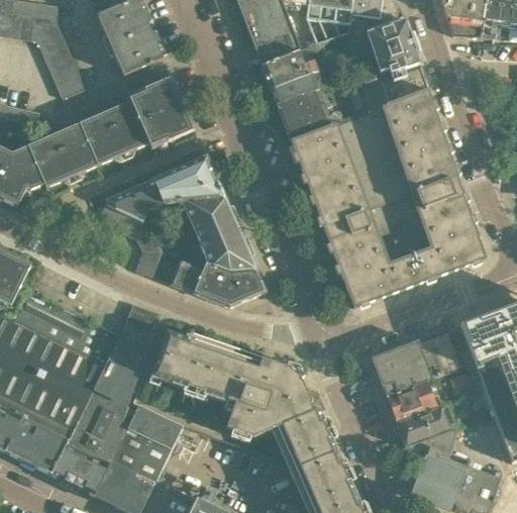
[(1,0),(0,10),(8,11),(10,0),(1,0)]
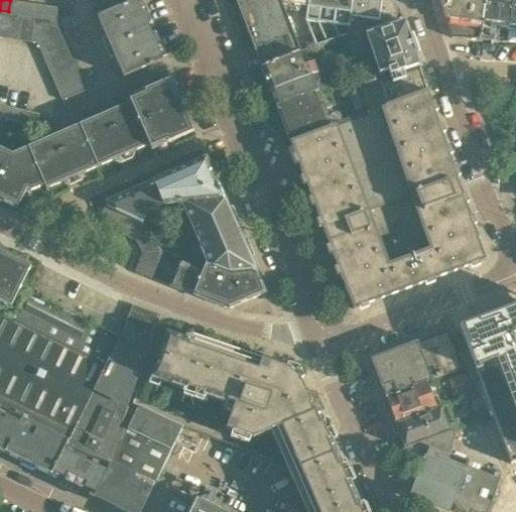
[(10,0),(8,11),(16,12),(18,0),(10,0)]
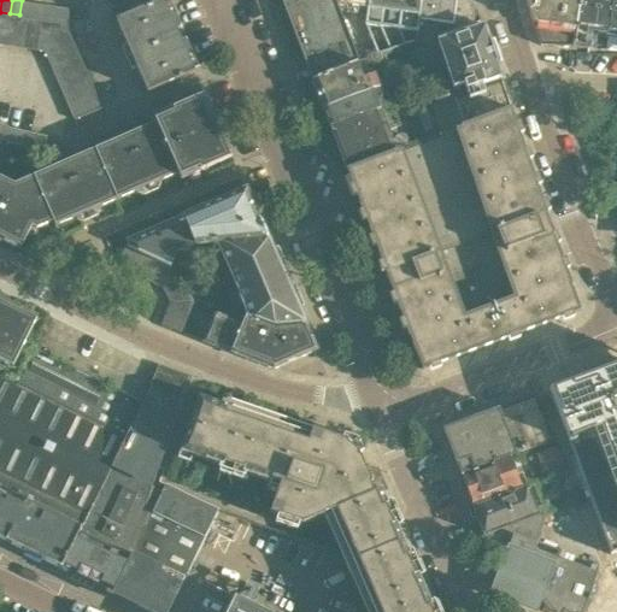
[(19,15),(24,15),(29,16),(31,0),(22,0),(19,15)]
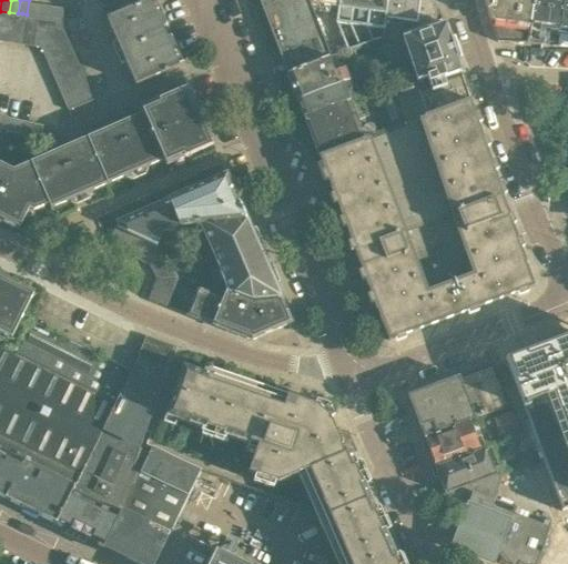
[(29,0),(27,14),(34,16),(37,1),(29,0)]
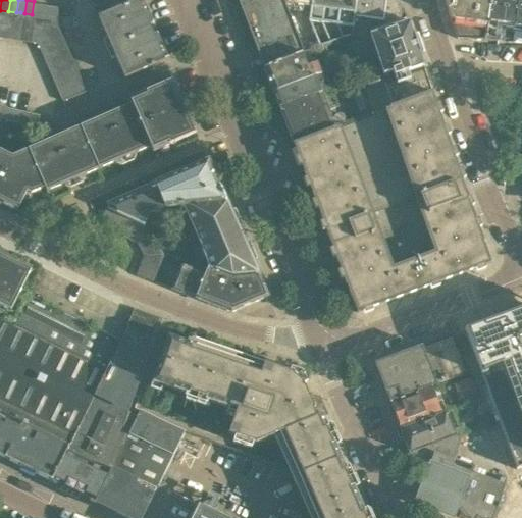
[(129,0),(109,9),(98,14),(111,44),(150,27),(138,0),(129,0)]
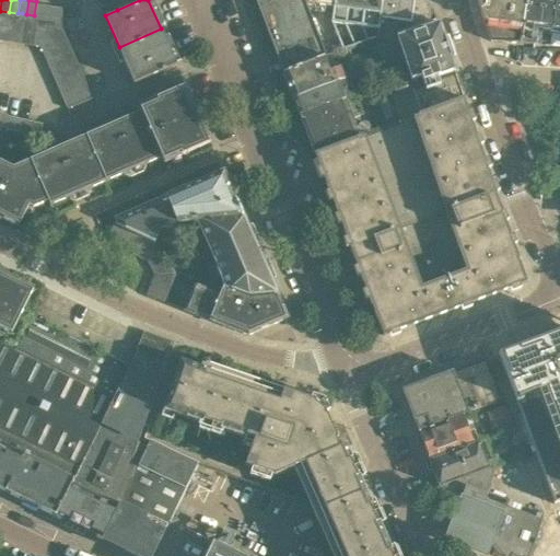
[(118,0),(117,10),(139,0),(118,0)]
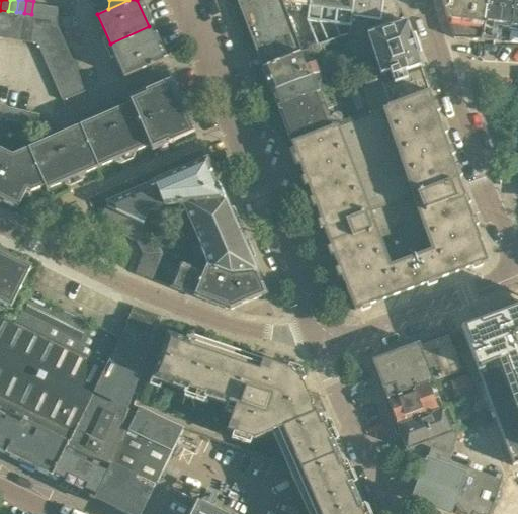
[(237,0),(261,64),(309,46),(300,48),(291,23),(284,5),(282,0),(237,0)]
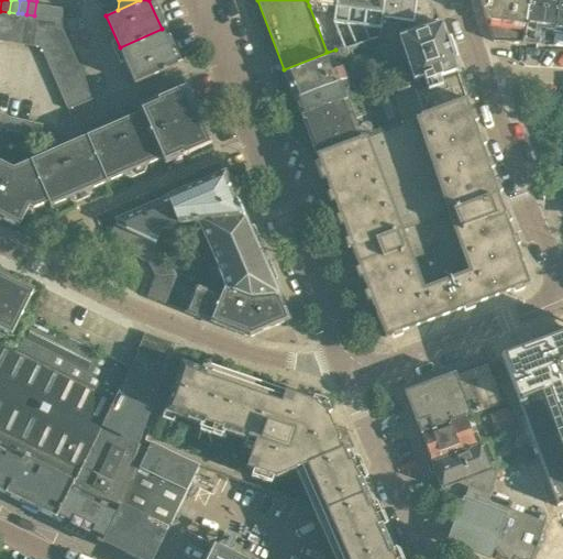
[(378,33),(383,0),(335,0),(333,19),(344,45),(378,33)]
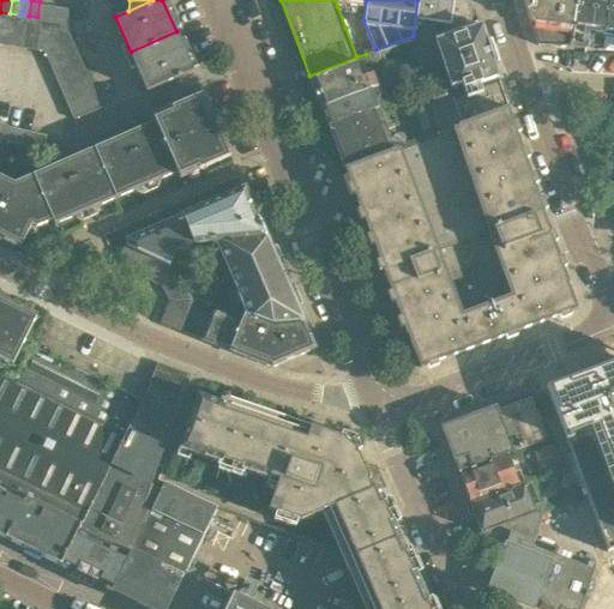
[(432,30),(435,38),(462,30),(457,16),(452,16),(455,0),(417,0),(413,36),(432,30)]
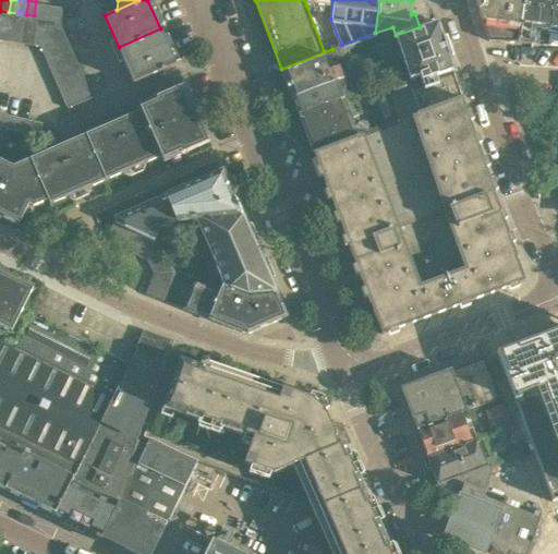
[(487,36),(502,37),(517,38),(522,0),(476,0),(487,36)]
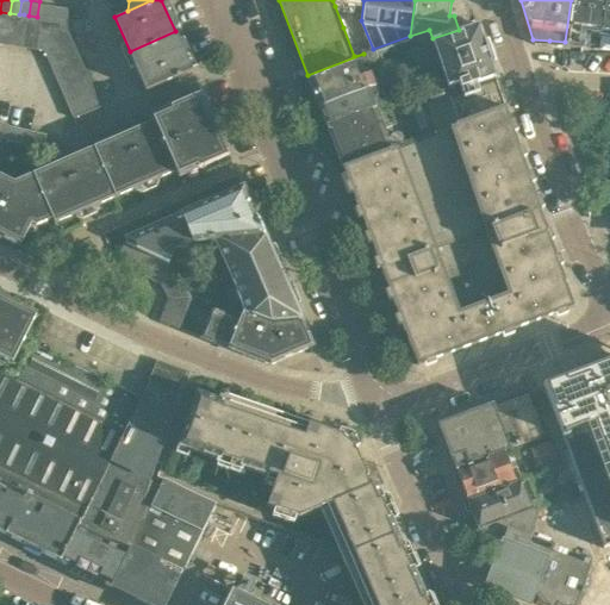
[(571,0),(565,39),(580,42),(598,44),(601,29),(604,0),(571,0)]
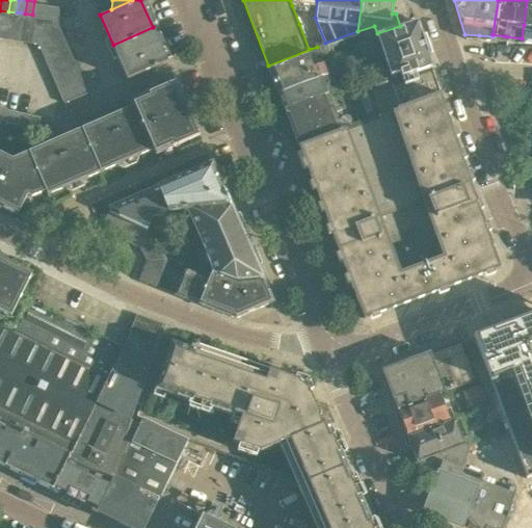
[(527,0),(524,25),(522,38),(531,40),(531,0),(527,0)]
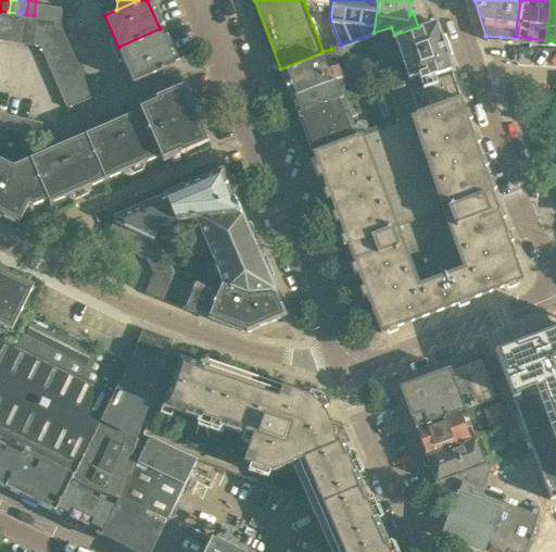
[(34,15),(35,15),(42,16),(45,2),(36,1),(34,15)]
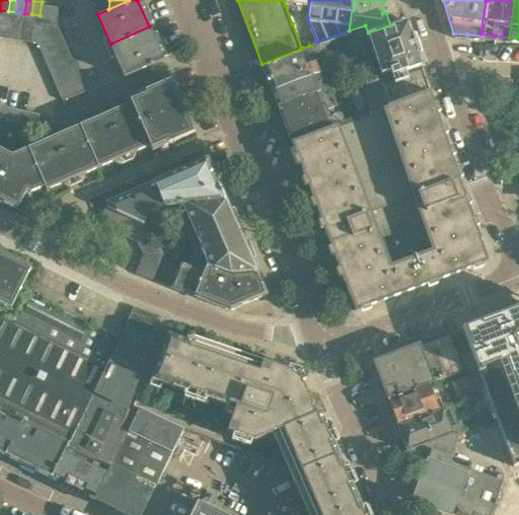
[(48,16),(50,3),(42,2),(40,15),(48,16)]
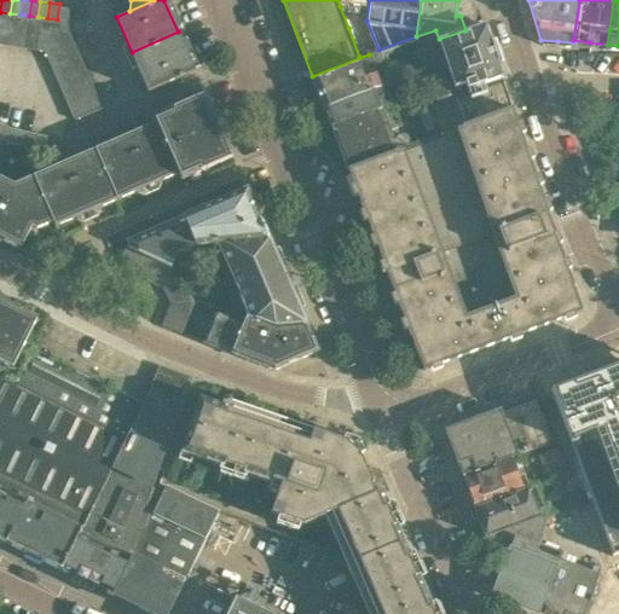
[(59,4),(57,19),(65,21),(67,21),(69,5),(59,4)]
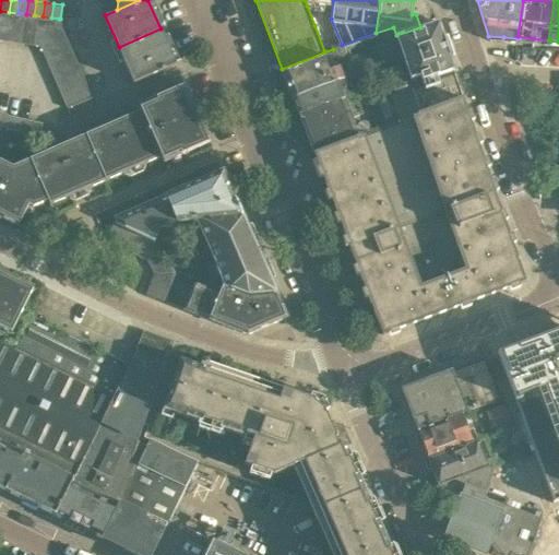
[(314,25),(317,24),(319,7),(307,6),(314,25)]
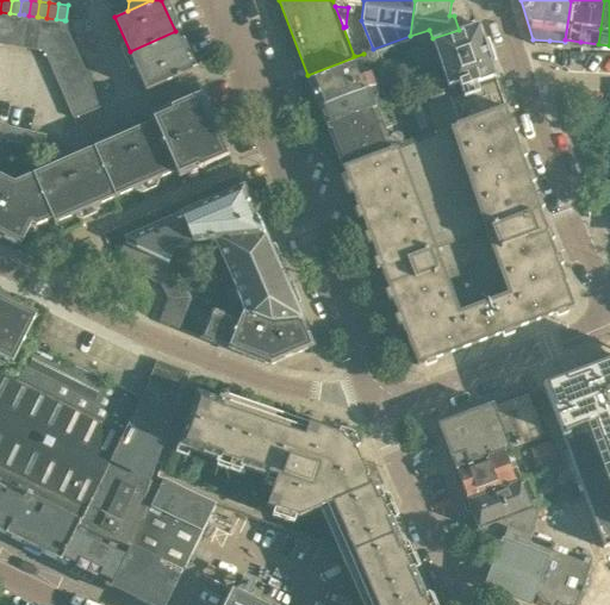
[(355,22),(358,10),(348,7),(346,26),(355,22)]
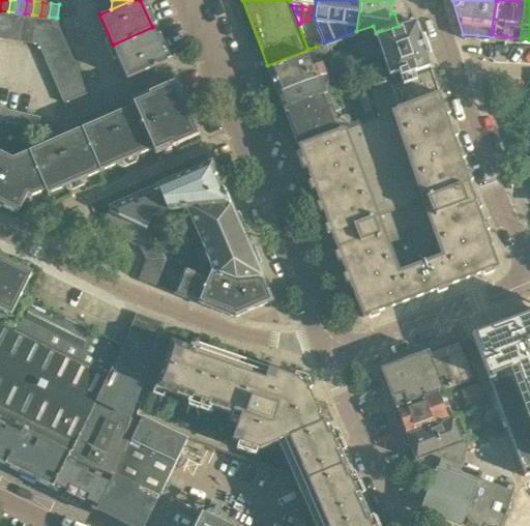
[(8,11),(5,35),(18,37),(21,12),(17,12),(8,11)]
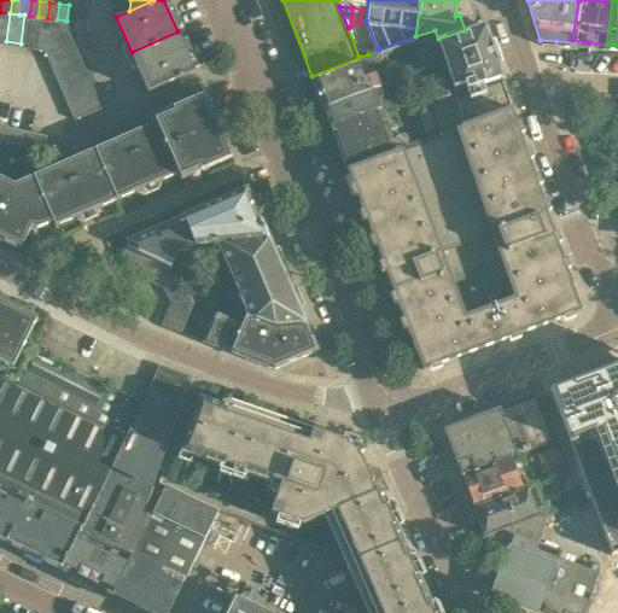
[(39,17),(38,17),(29,16),(24,15),(21,44),(35,46),(39,17)]
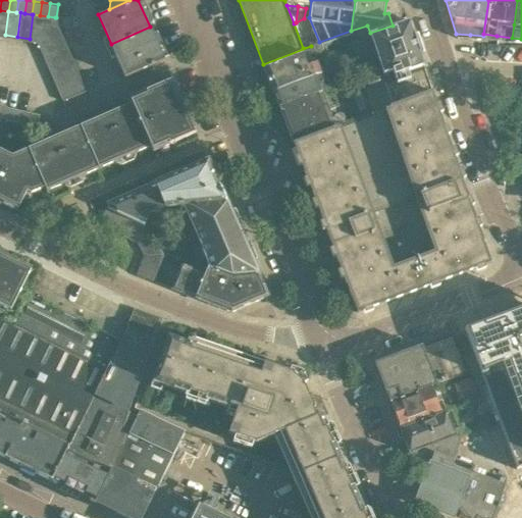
[(48,16),(40,15),(33,14),(30,39),(37,40),(60,30),(55,17),(48,16)]
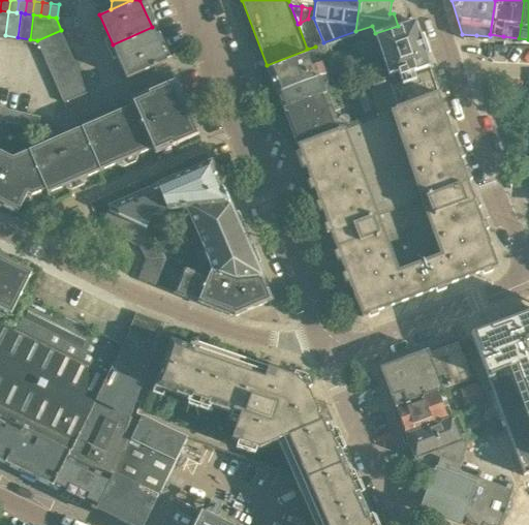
[(375,33),(386,68),(390,76),(429,63),(425,51),(418,32),(413,20),(398,26),(375,33)]
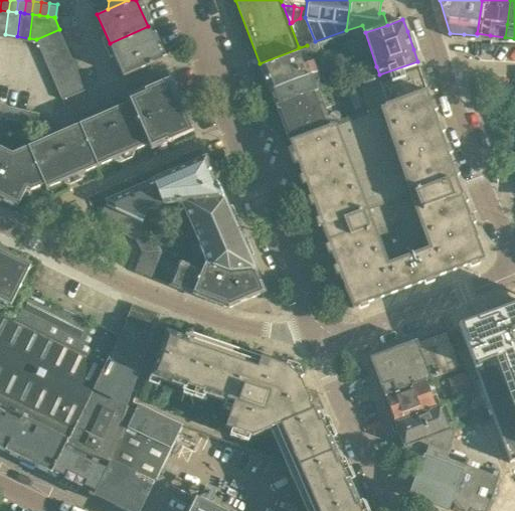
[(148,26),(110,43),(123,73),(161,56),(148,26)]
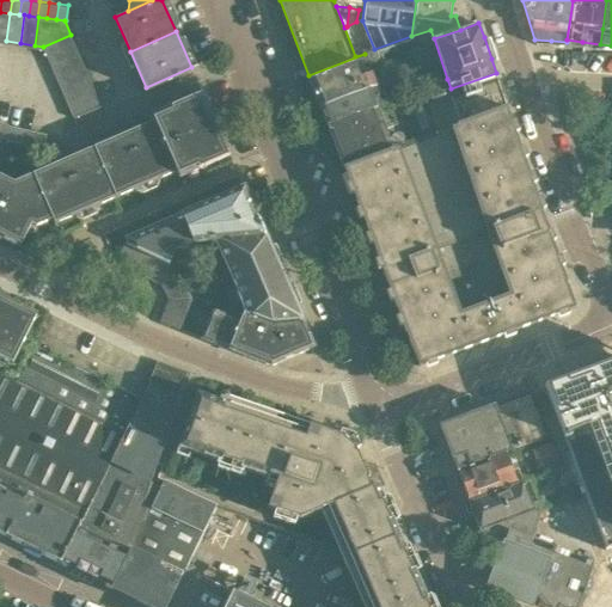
[(49,60),(77,48),(71,35),(43,47),(49,60)]
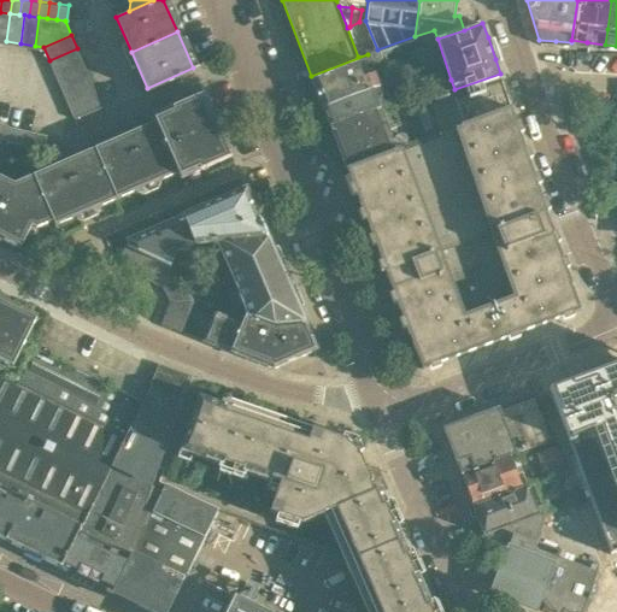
[(56,75),(83,63),(77,48),(50,60),(56,75)]
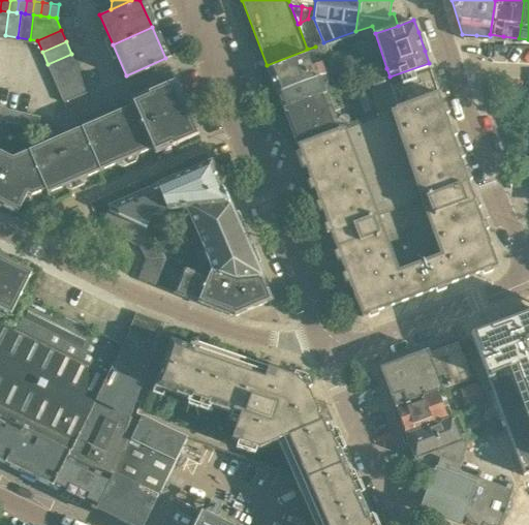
[(267,65),(276,90),(339,66),(344,64),(343,60),(328,65),(328,66),(323,67),(320,60),(315,47),(267,65)]
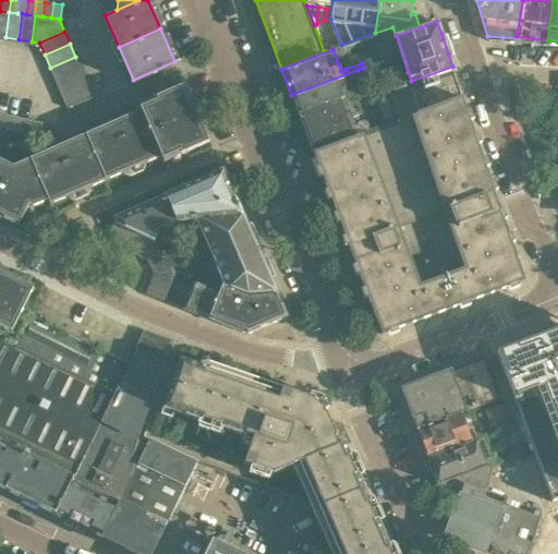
[(371,56),(361,59),(364,69),(374,64),(371,56)]
